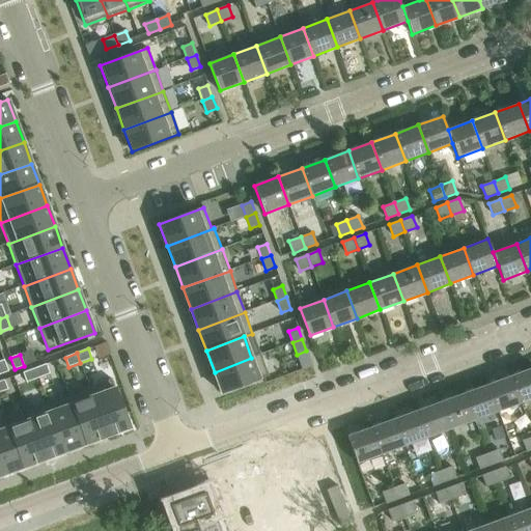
[(251,358),(215,372),(222,394),(268,376),(260,355),(251,358)]
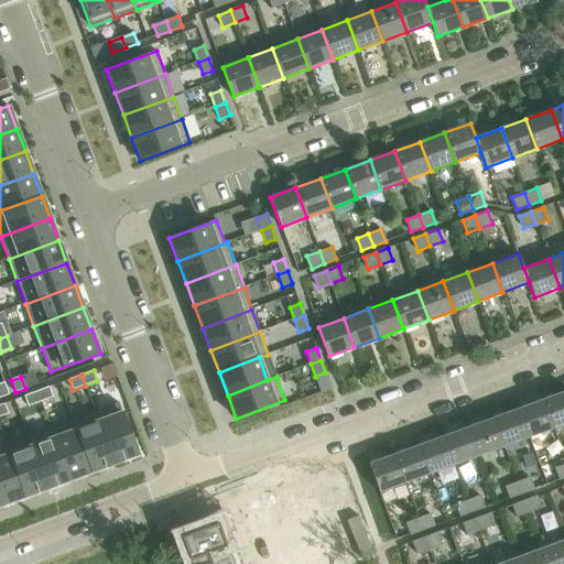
[(0,383),(0,398),(9,394),(4,382),(0,383)]
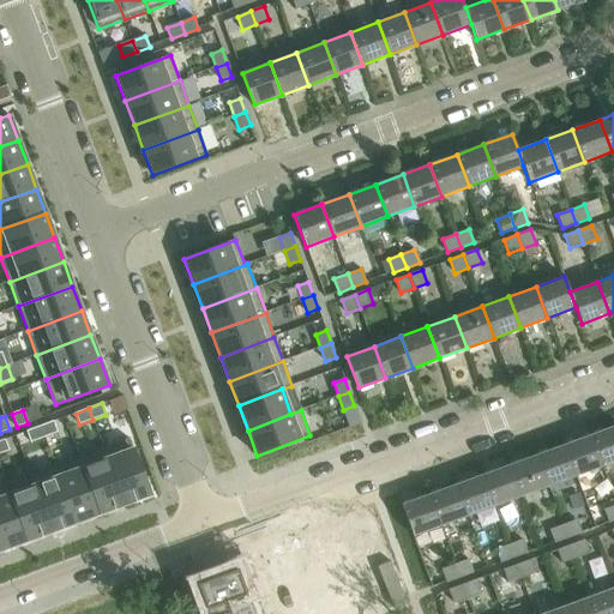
[(44,438),(58,433),(54,421),(40,426),(44,438)]
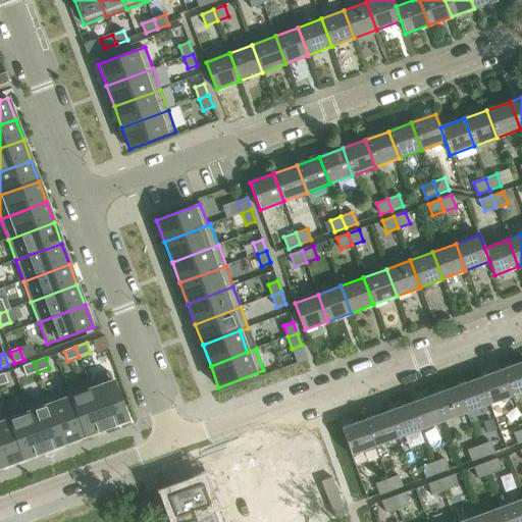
[(34,362),(22,367),(27,376),(38,372),(34,362)]
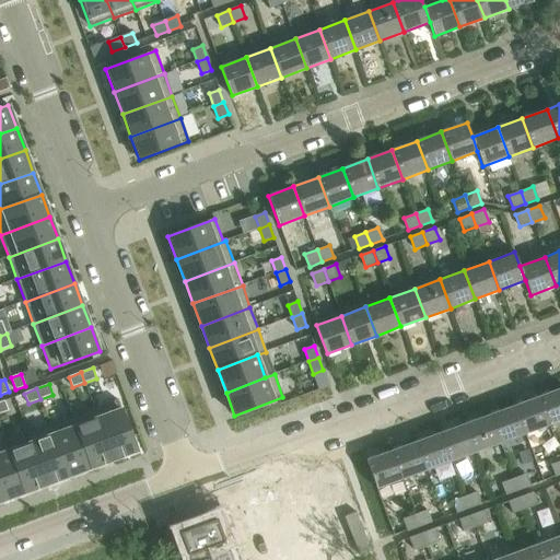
[(559,388),(539,396),(549,426),(559,421),(559,388)]
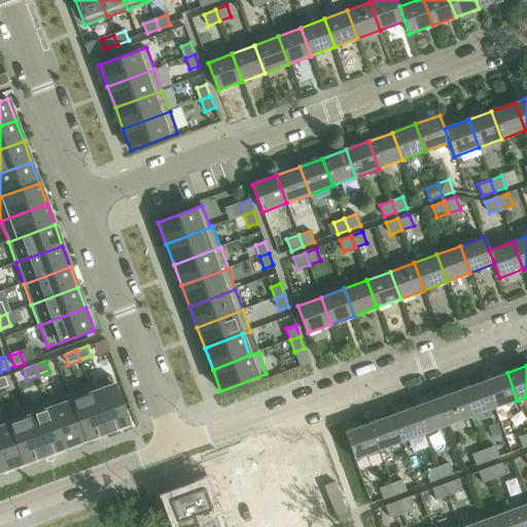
[(507,373),(484,382),(494,409),(517,400),(507,373)]
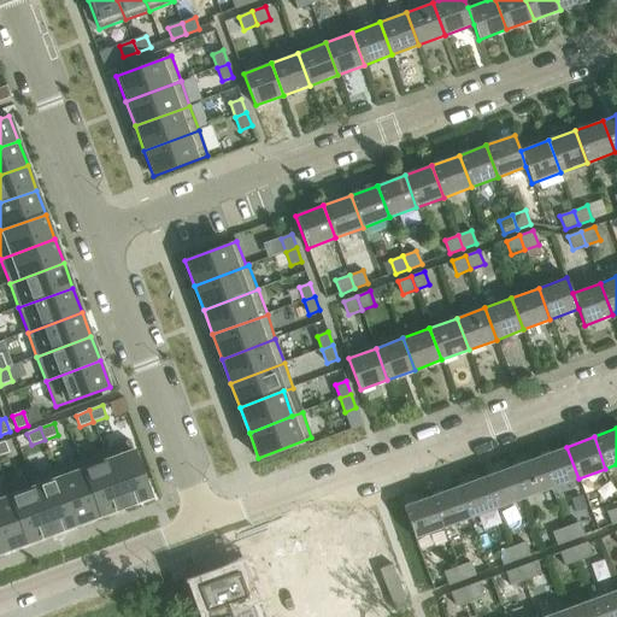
[(129,441),(104,450),(125,507),(151,498),(129,441)]
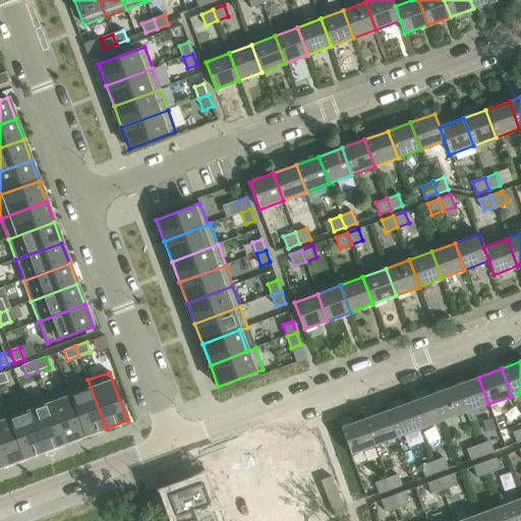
[(478,378),(456,386),(465,412),(488,404),(478,378)]
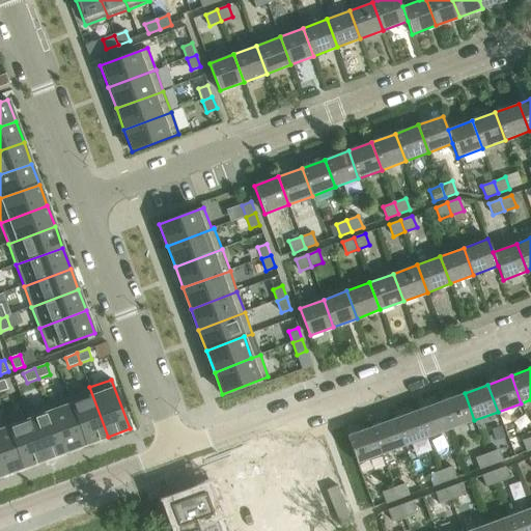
[(86,444),(108,437),(89,387),(68,395),(86,444)]
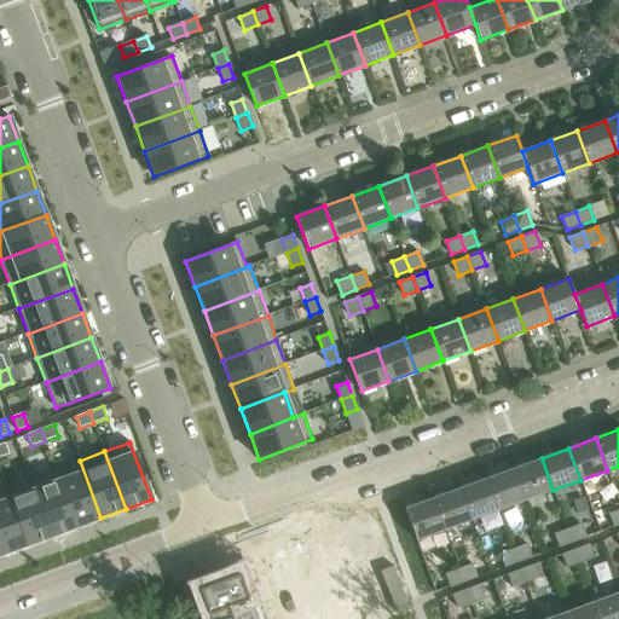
[(526,501),(553,490),(542,458),(514,468),(526,501)]
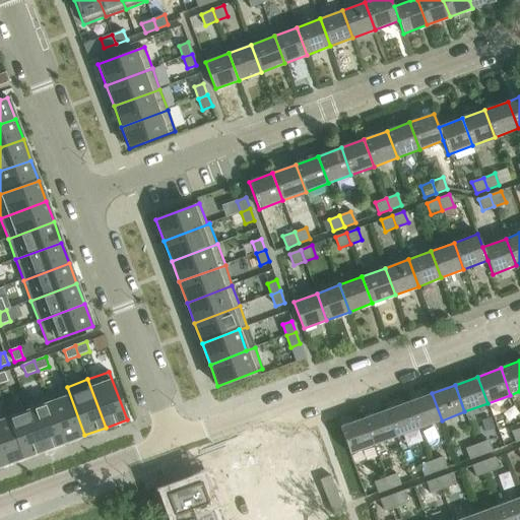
[(64,443),(84,435),(67,387),(47,394),(64,443)]
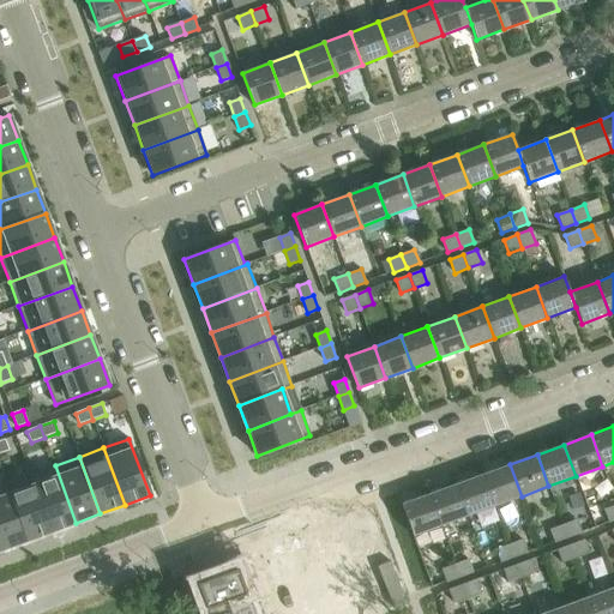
[(510,464),(483,474),(494,506),(522,497),(510,464)]
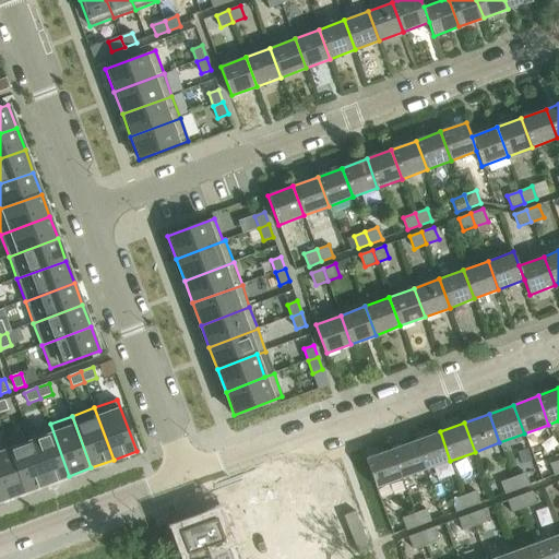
[(47,484),(69,476),(50,424),(27,432),(47,484)]
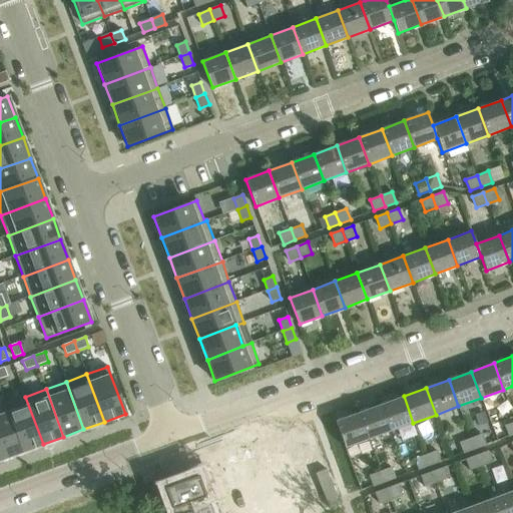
[(404,396),(381,405),(391,431),(413,423),(404,396)]
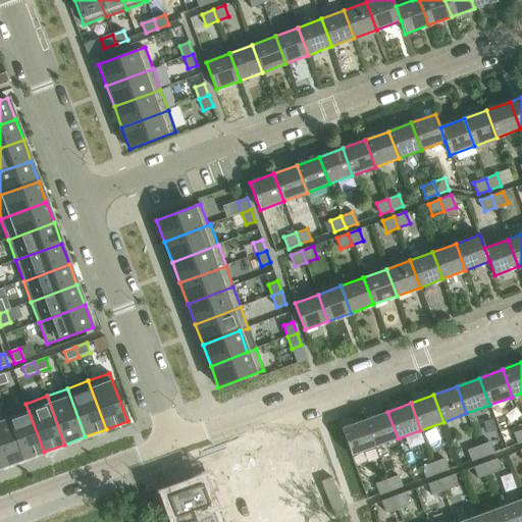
[(23,460),(44,452),(25,404),(24,404),(27,409),(8,416),(6,411),(5,411),(23,460)]
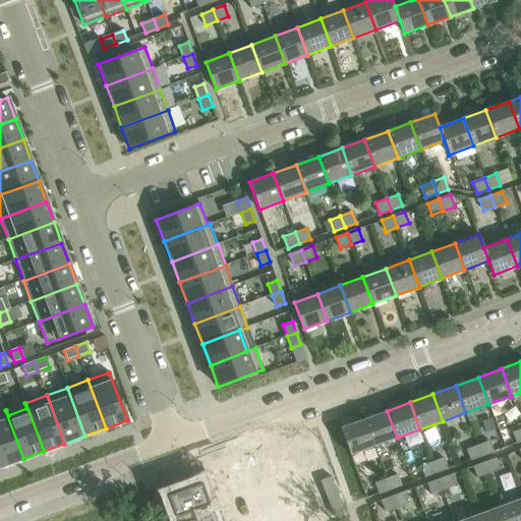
[(0,459),(2,466),(23,459),(5,410),(0,412),(0,459)]
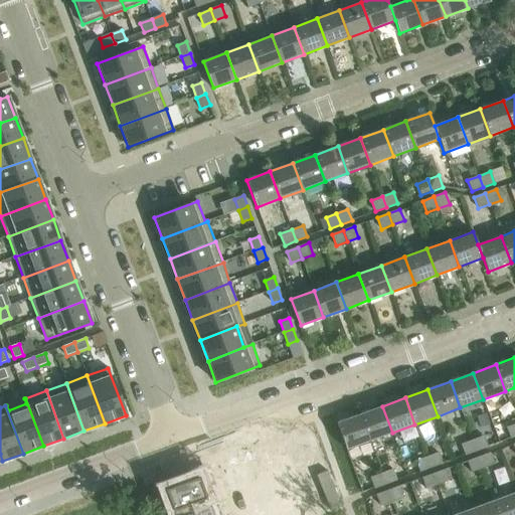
[(382,406),(359,414),(369,441),(392,433),(382,406)]
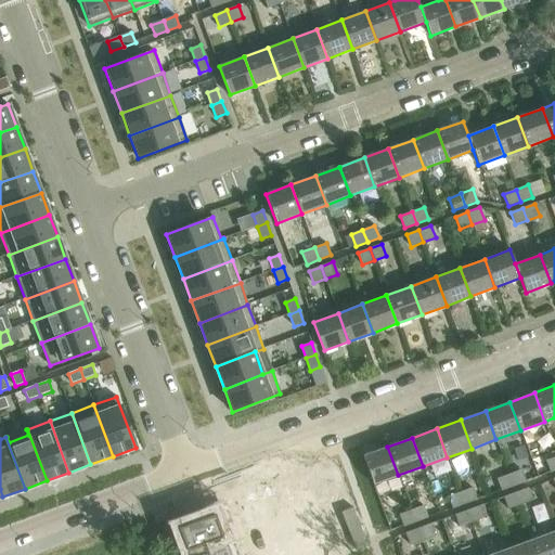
[(387,447),(363,455),(373,485),(398,475),(387,447)]
